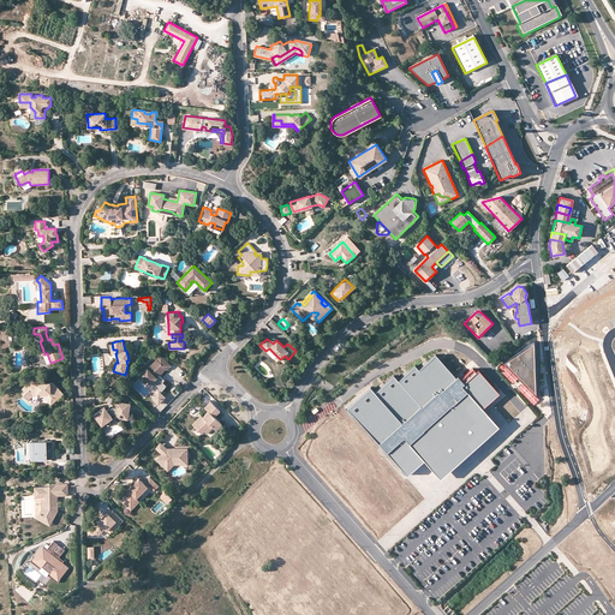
[(533,341),(502,362),(536,396),(533,341)]
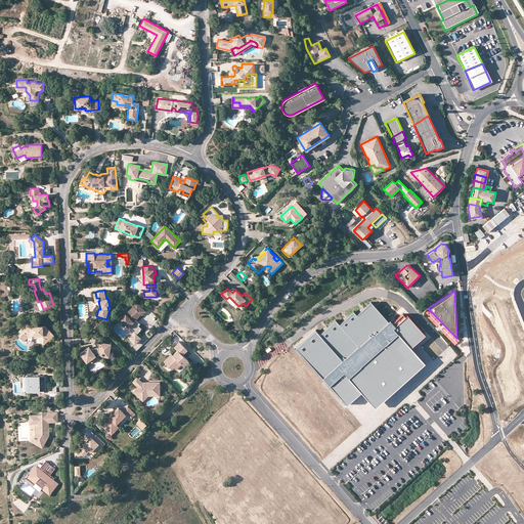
[(136,303),(121,319),(129,328),(129,326),(133,322),(132,320),(133,319),(135,320),(141,314),(142,315),(145,311),(136,303)]
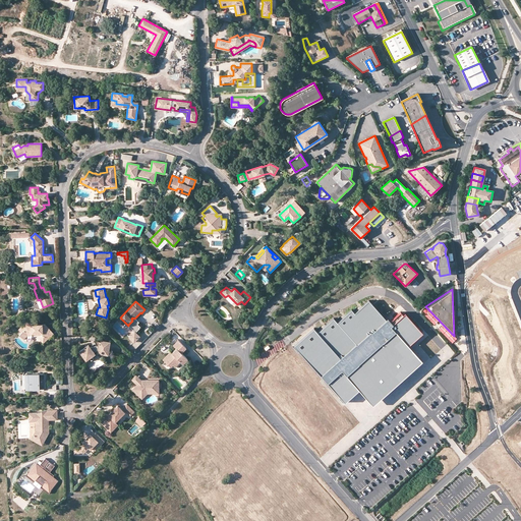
[(386,321),(367,301),(354,312),(351,309),(337,323),(332,317),(316,331),(313,327),(293,344),(343,402),(357,389),(371,405),(396,384),(421,361),(408,347),(421,335),(404,313),(402,315),(399,312),(391,321),(389,322),(387,320),(386,321)]
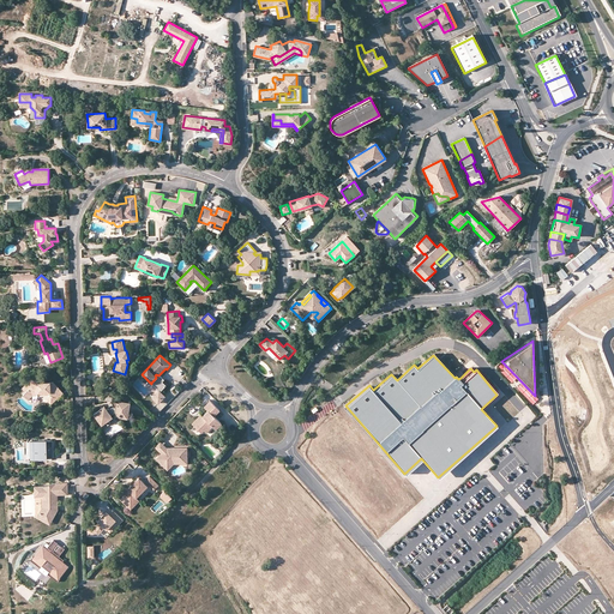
[(162,378),(160,374),(158,375),(156,374),(155,375),(156,378),(151,383),(160,391),(166,385),(162,381),(160,379),(162,378)]
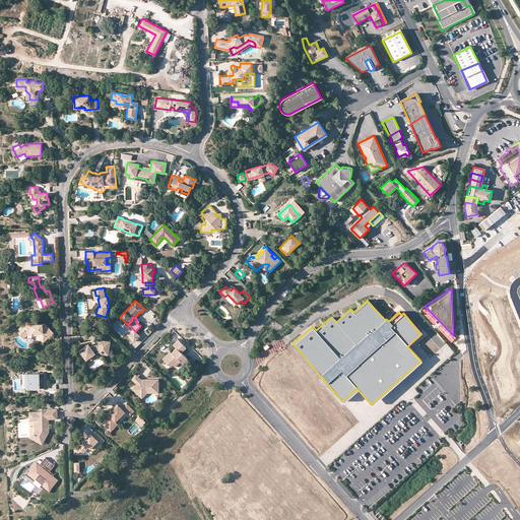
[(31,325),(31,322),(24,322),(18,329),(22,332),(19,335),(24,338),(27,335),(31,334),(31,335),(37,335),(38,335),(44,335),(45,336),(51,330),(45,324),(38,324),(31,325)]
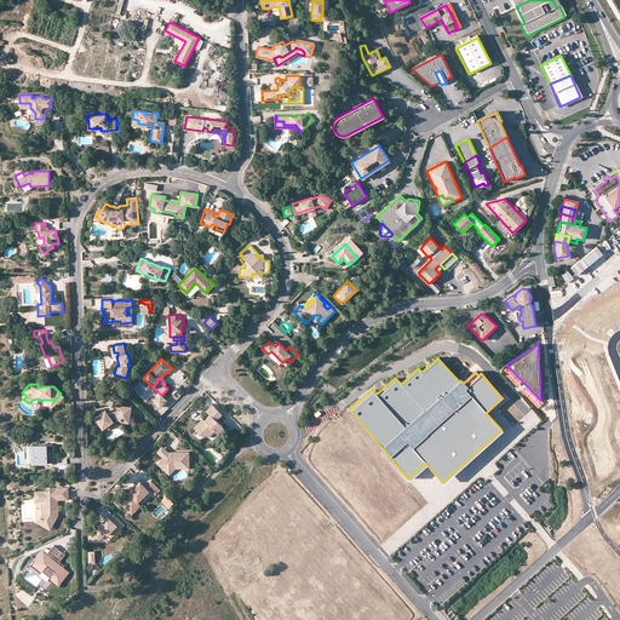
[(64,397),(61,394),(53,401),(52,400),(45,400),(44,400),(52,408),(64,397)]
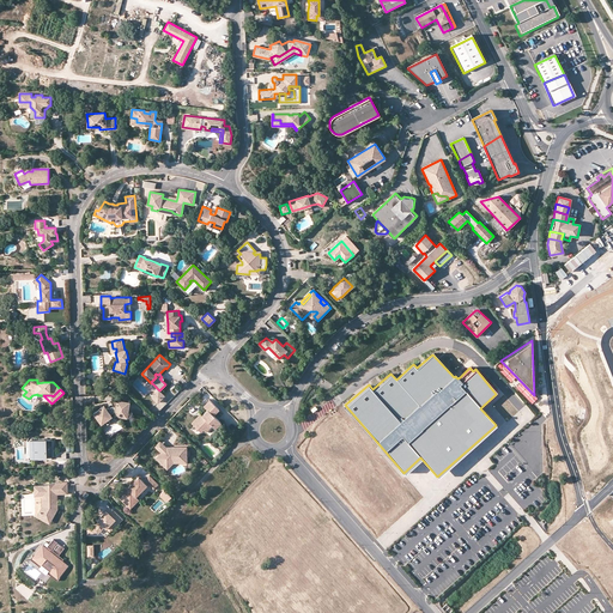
[(159,390),(152,396),(158,402),(164,395),(159,390)]
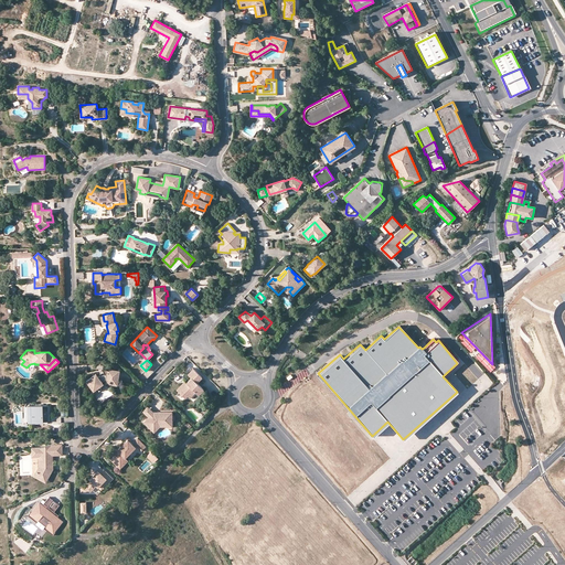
[(112,372),(112,370),(107,369),(106,374),(103,374),(102,374),(100,374),(100,375),(97,376),(95,373),(86,381),(93,390),(103,383),(100,381),(103,380),(105,380),(105,382),(109,383),(110,381),(117,382),(118,373),(112,372)]
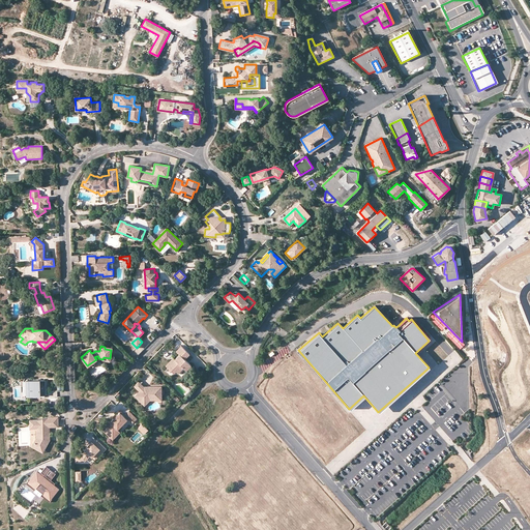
[(168,365),(166,366),(168,367),(173,373),(175,371),(177,373),(182,367),(185,371),(190,365),(184,358),(188,353),(181,346),(176,351),(179,354),(174,359),(173,357),(166,364),(168,365)]
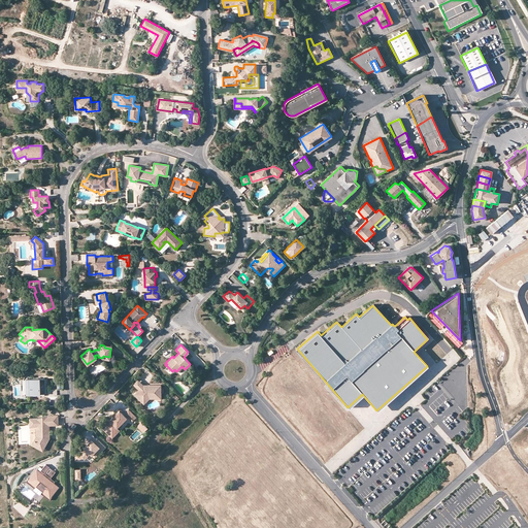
[(182,366),(176,371),(182,375),(186,370),(185,369),(182,366)]
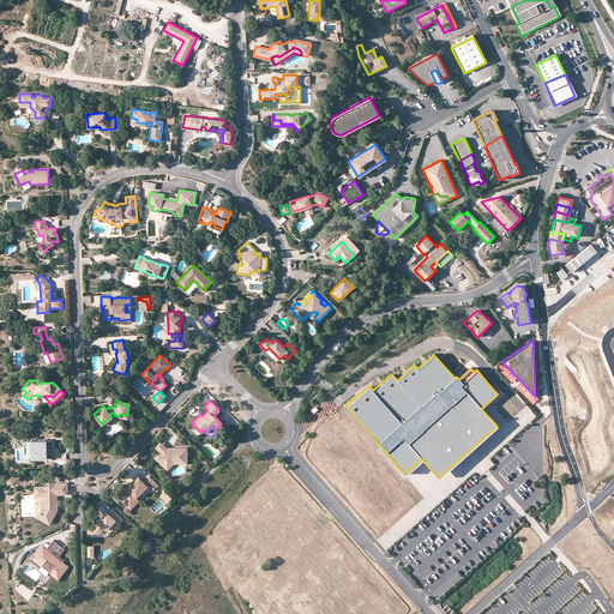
[(34,446),(34,458),(53,457),(53,440),(30,441),(30,445),(31,446),(34,446)]
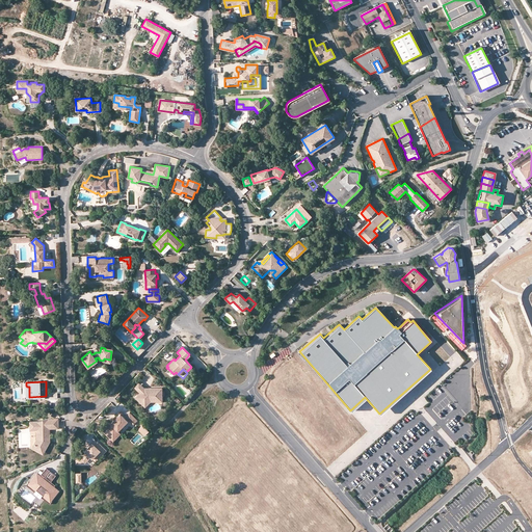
[(139,393),(144,388),(138,382),(134,388),(139,393)]
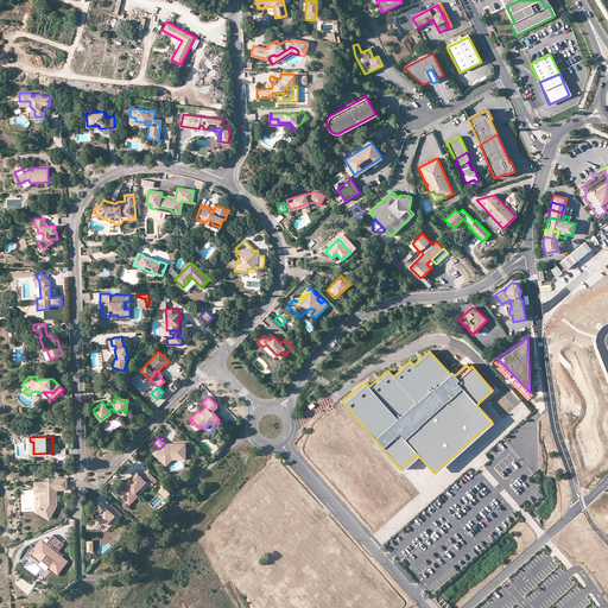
[(166,443),(165,443),(159,449),(154,454),(162,462),(165,458),(168,461),(171,456),(178,456),(178,455),(185,455),(185,443),(169,443),(169,445),(166,445),(166,443)]
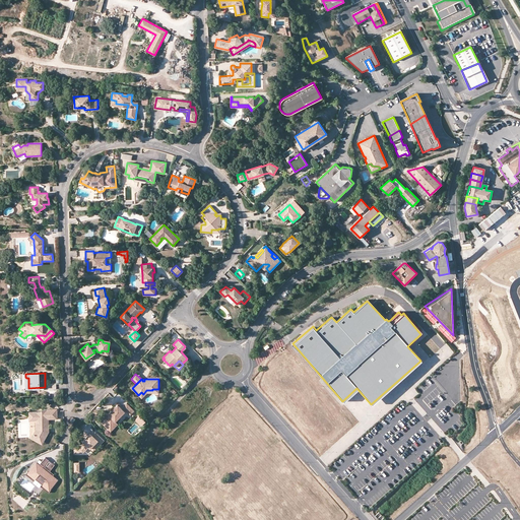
[(146,390),(143,394),(141,392),(138,395),(141,398),(147,392),(158,392),(158,389),(152,389),(152,390),(146,390)]
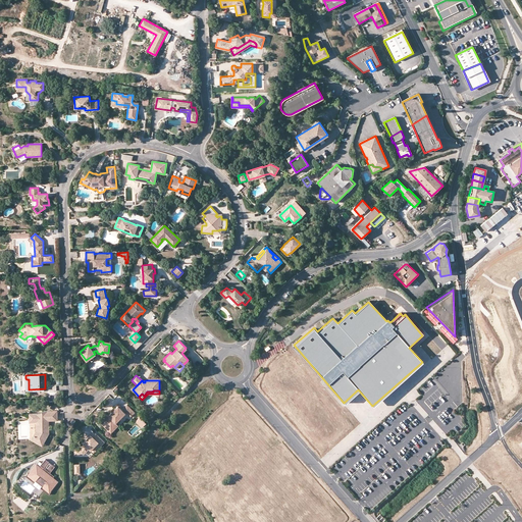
[(127,405),(123,409),(128,415),(129,414),(132,415),(135,412),(127,405)]
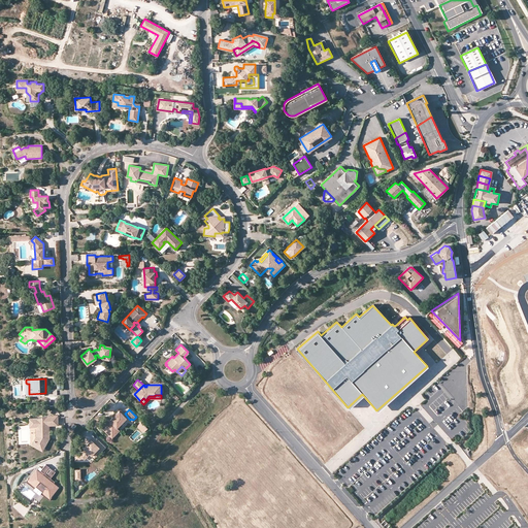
[(127,418),(119,410),(116,415),(113,417),(109,421),(106,424),(103,422),(99,426),(110,436),(116,431),(114,430),(117,428),(127,418)]
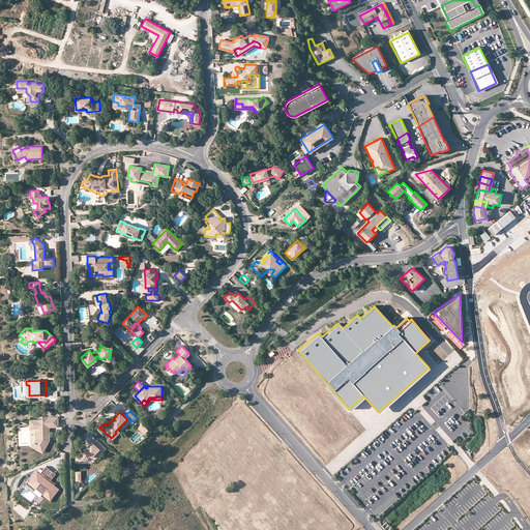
[(48,427),(49,427),(58,427),(58,417),(46,417),(46,419),(42,419),(32,420),(32,429),(39,429),(39,431),(36,431),(36,437),(33,443),(40,447),(42,443),(47,446),(50,440),(50,430),(48,431),(48,427)]
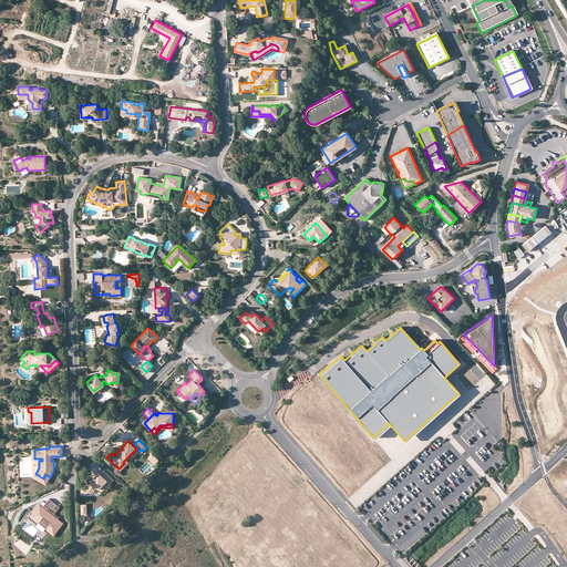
[(123,462),(124,463),(119,468),(121,471),(129,462),(125,460),(123,462)]
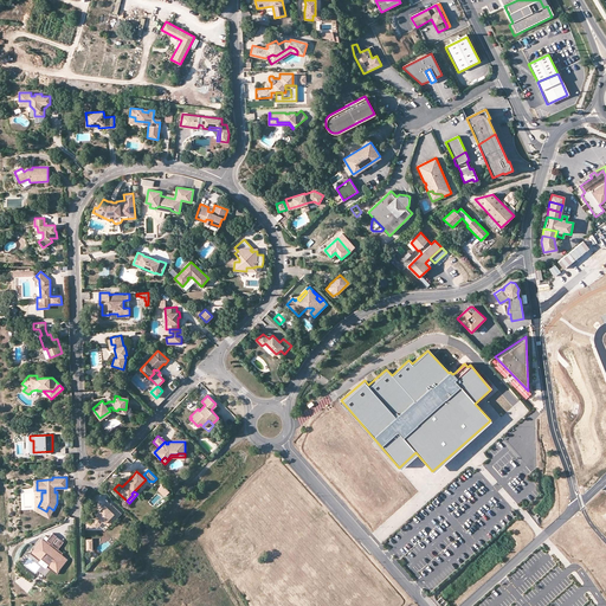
[(108,507),(102,507),(96,514),(98,516),(94,520),(86,521),(86,528),(97,527),(103,521),(107,521),(109,517),(113,522),(121,513),(111,503),(108,507)]
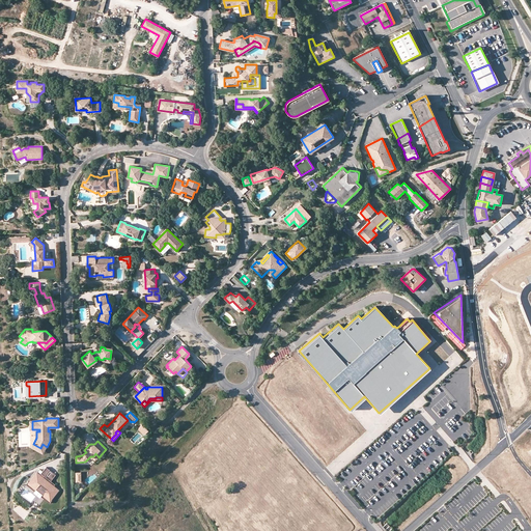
[(43,453),(47,447),(43,444),(40,448),(33,444),(31,447),(43,453)]
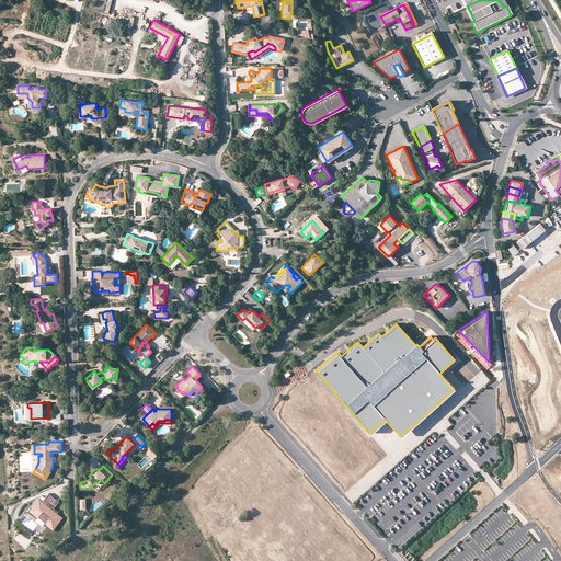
[(46,503),(52,496),(48,493),(43,500),(46,503)]
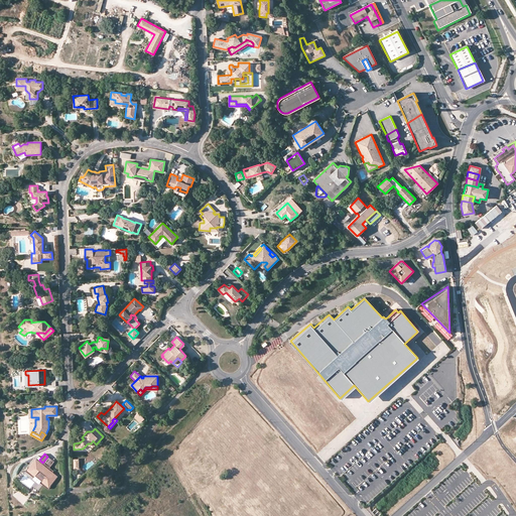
[(50,472),(51,471),(45,466),(50,460),(47,457),(42,463),(39,460),(38,462),(41,465),(48,470),(46,471),(49,473),(50,472)]
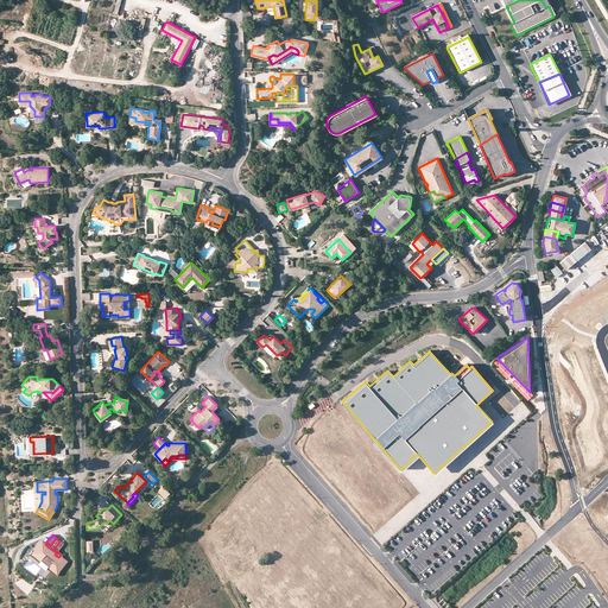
[(58,557),(55,555),(57,553),(49,548),(45,544),(42,542),(32,553),(40,559),(42,561),(44,559),(49,564),(49,565),(57,572),(67,561),(59,556),(58,557)]
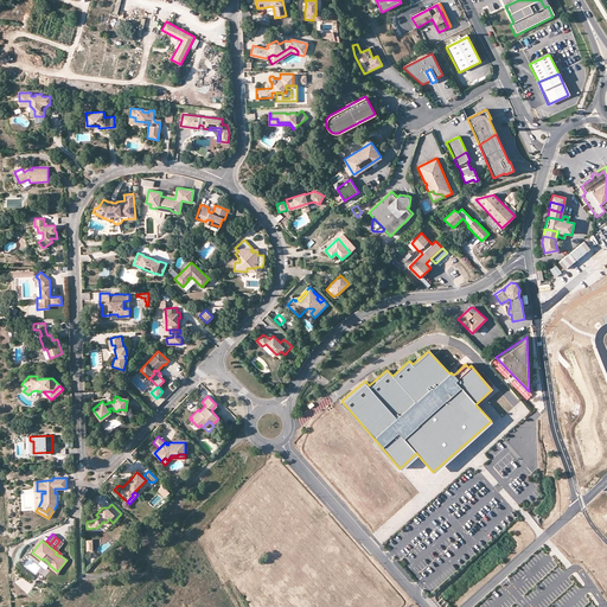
[(49,566),(49,564),(49,563),(44,558),(42,560),(40,558),(38,562),(46,569),(49,566)]
